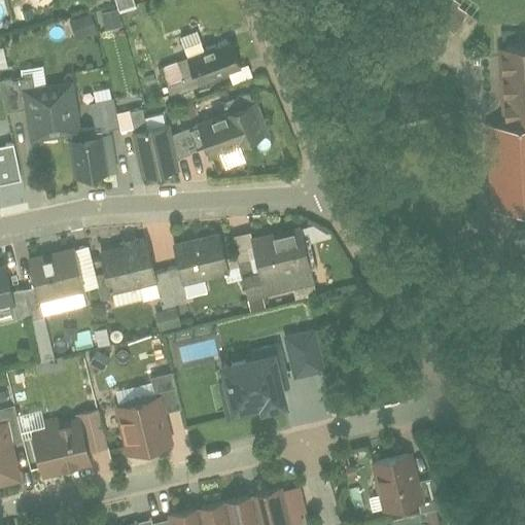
[(118,9),(116,0),(90,0),(94,15),(118,9)]
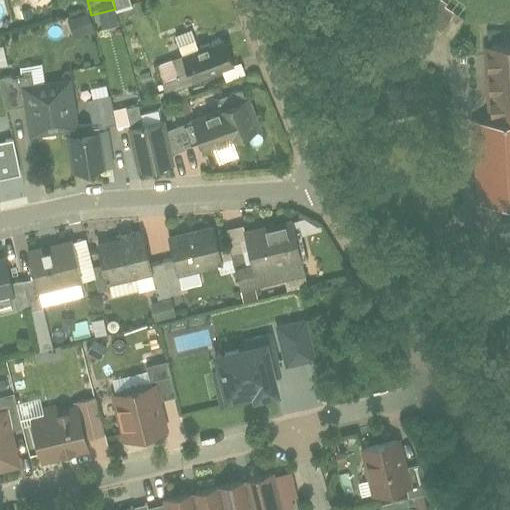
[(115,0),(117,13),(133,11),(131,0),(115,0)]
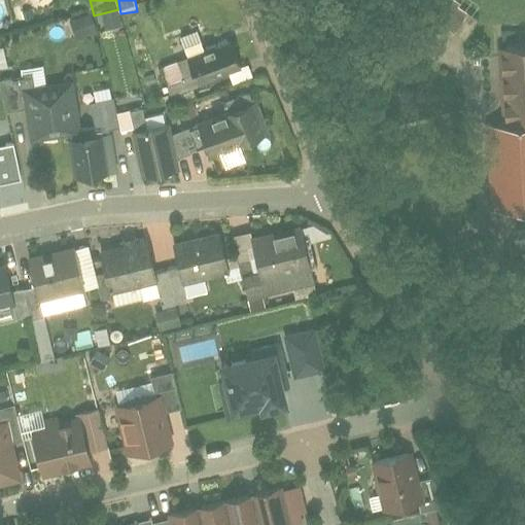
[(106,32),(125,27),(118,10),(101,16),(106,32)]
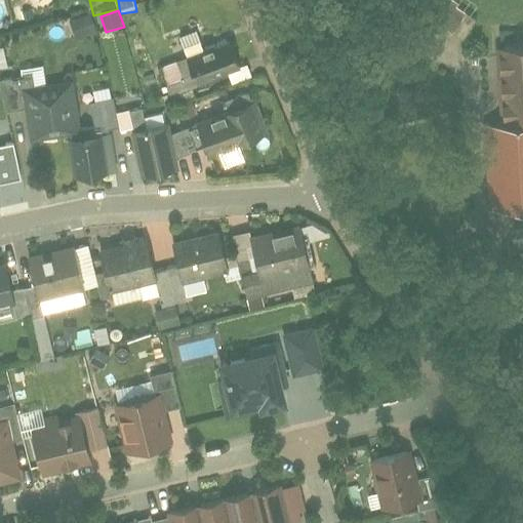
[(69,22),(75,41),(97,35),(91,15),(69,22)]
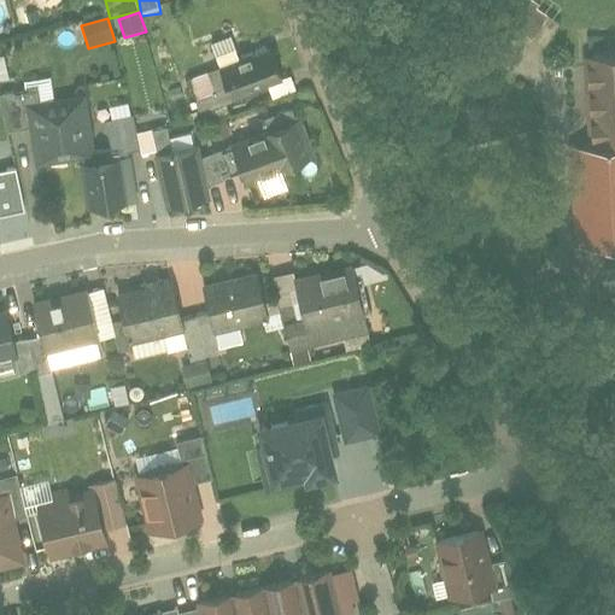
[(271,51),(220,70),(232,103),(283,85),(271,51)]
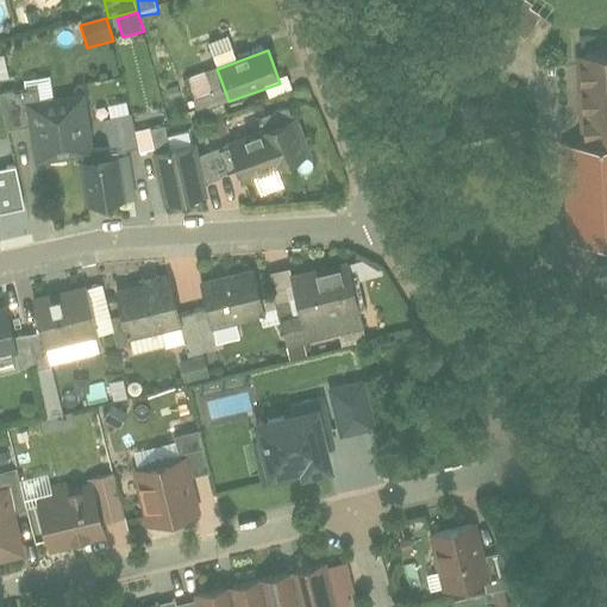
[(606,52),(574,55),(581,145),(606,142),(606,52)]
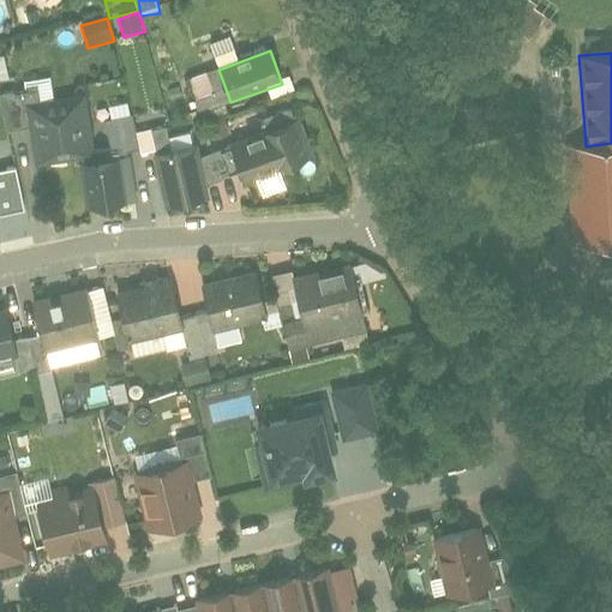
[(89,95),(24,105),(34,166),(97,156),(89,95)]
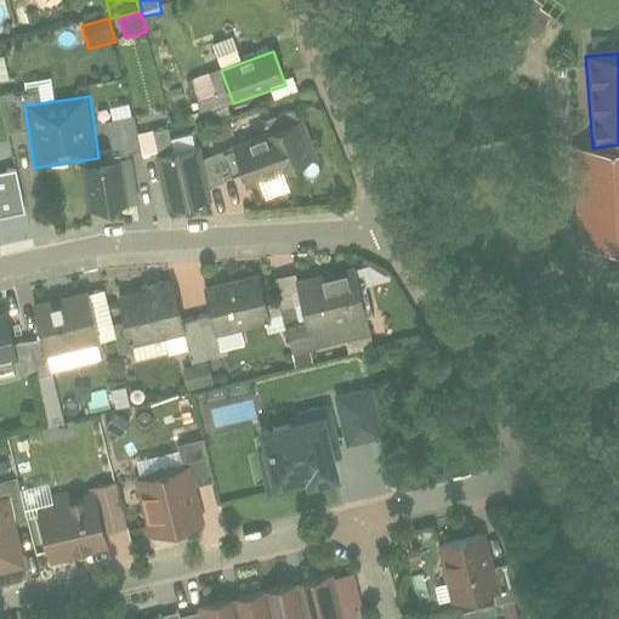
[(316,159),(304,124),(237,148),(249,182),(316,159)]
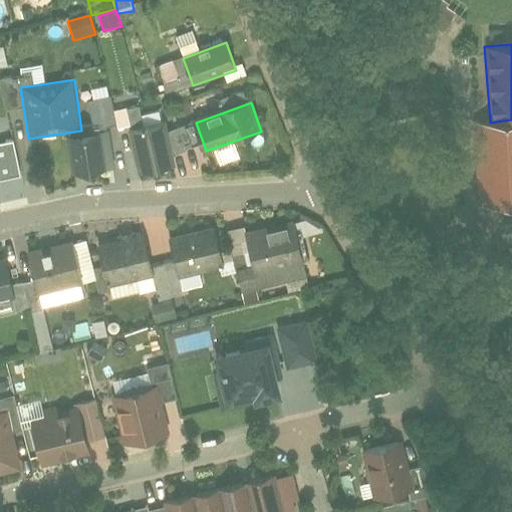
[(511,205),(511,119),(490,122),(472,123),(478,208),(511,205)]
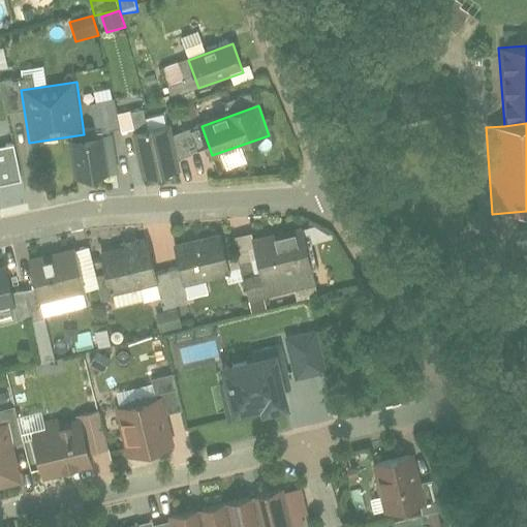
[(169,127),(133,134),(144,181),(179,173),(169,127)]
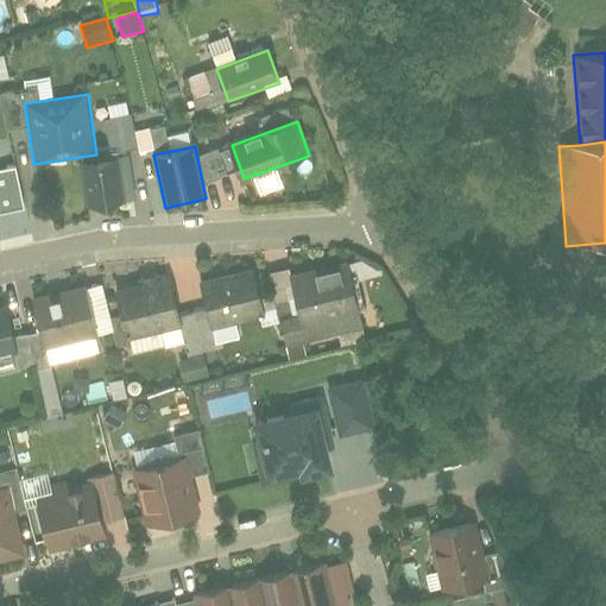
[(122,156),(79,163),(86,209),(130,203),(122,156)]
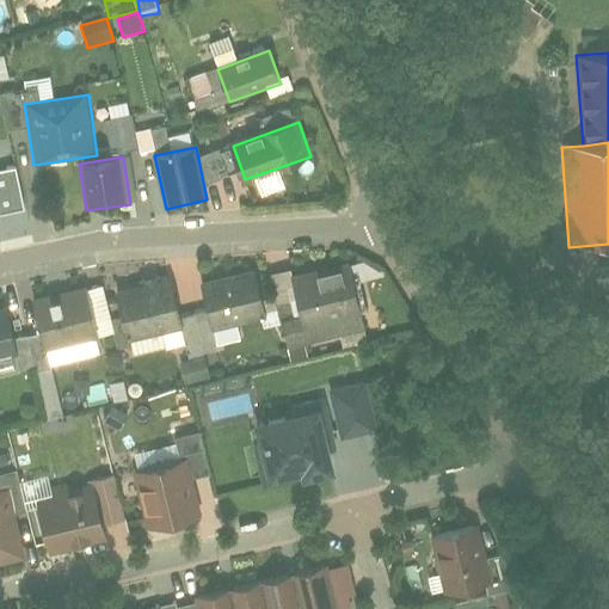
[(362,313),(351,264),(293,276),(303,326),(362,313)]
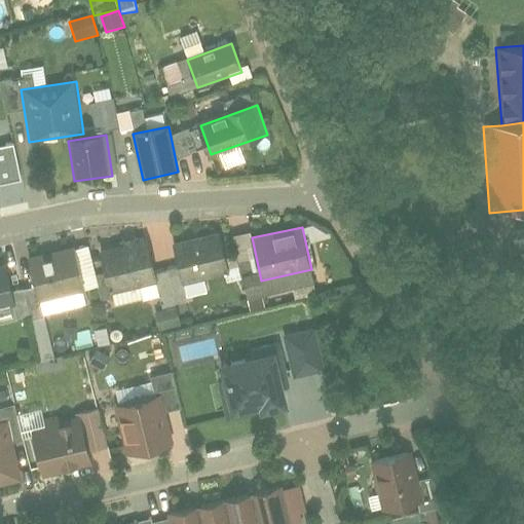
[(229,273),(220,233),(174,244),(183,284),(229,273)]
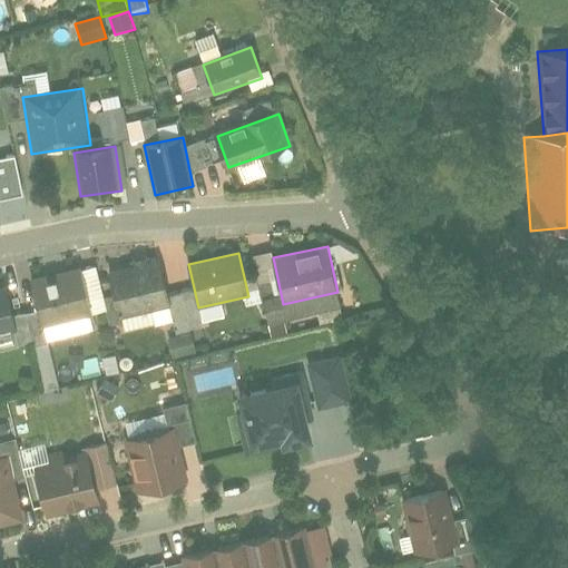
[(169,307),(158,262),(110,273),(120,319),(169,307)]
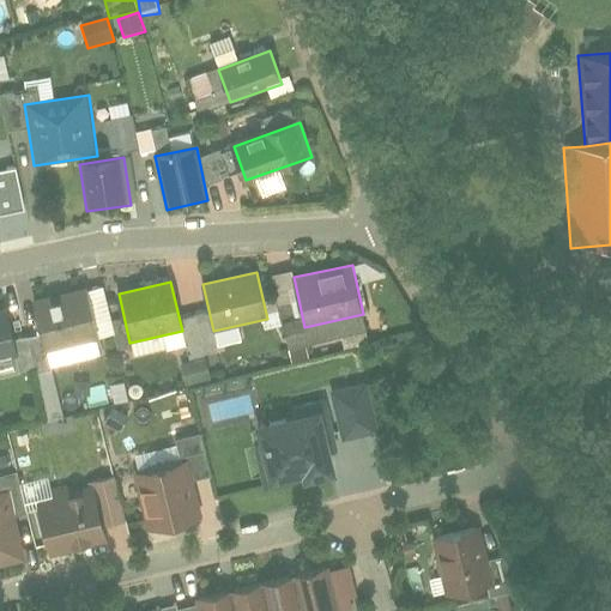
[(88,291),(35,303),(46,352),(98,340),(88,291)]
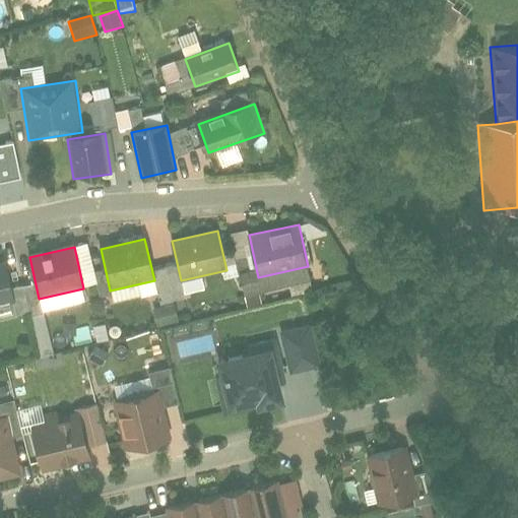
[(7,262),(0,264),(0,307),(16,303),(7,262)]
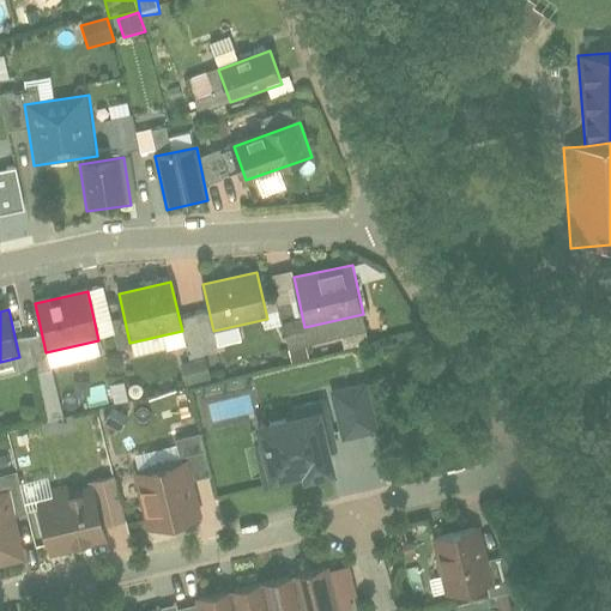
[(56,403),(54,371),(40,373),(42,404),(56,403)]
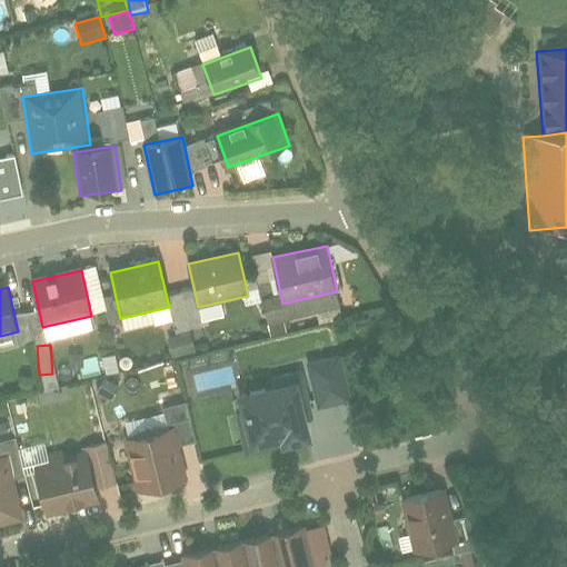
[(307,362),(310,376),(318,410),(354,401),(342,354),(307,362)]
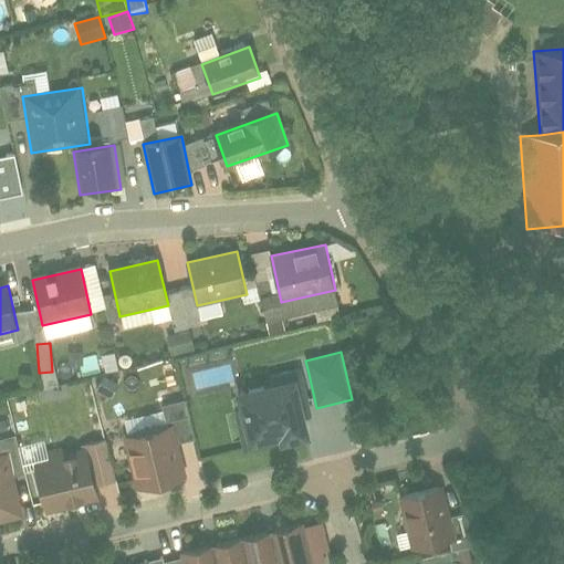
[(323,435),(316,408),(309,374),(302,375),(301,369),(268,377),(269,383),(237,390),(241,410),(235,413),(244,453),(280,445),(281,448),(316,440),(315,436),(323,435)]
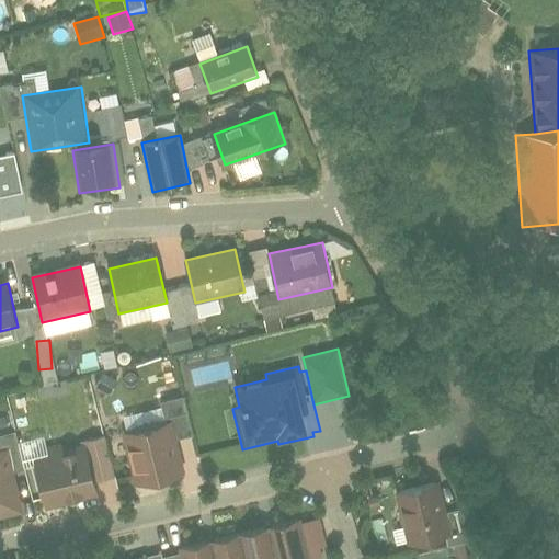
[(121,435),(134,487),(183,476),(171,423),(121,435)]
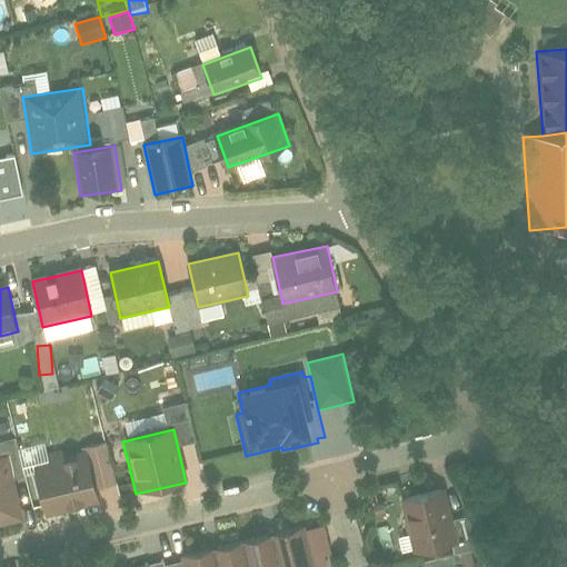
[(32,463),(46,517),(100,504),(87,450),(32,463)]
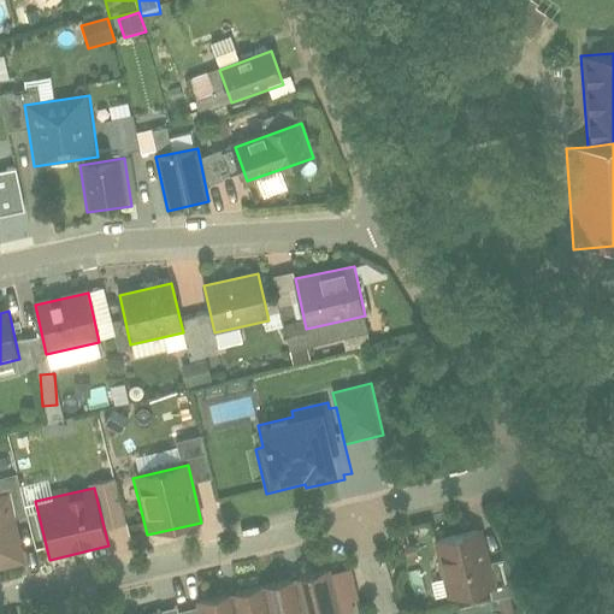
[(0,572),(28,566),(11,495),(0,497),(0,572)]
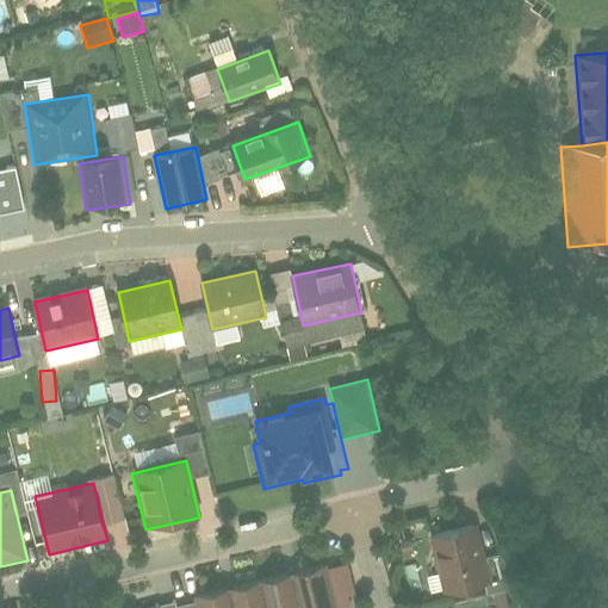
[(475,525),(428,535),(441,594),(488,583),(475,525)]
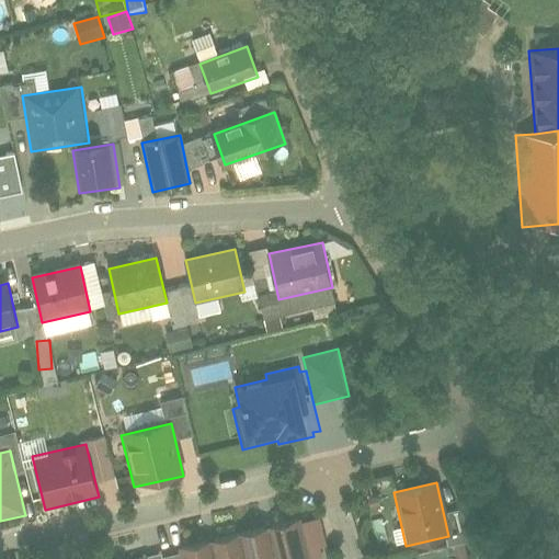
[(178,549),(180,558),(312,558),(303,520),(274,526),(269,527),(212,542),(206,543),(178,549)]
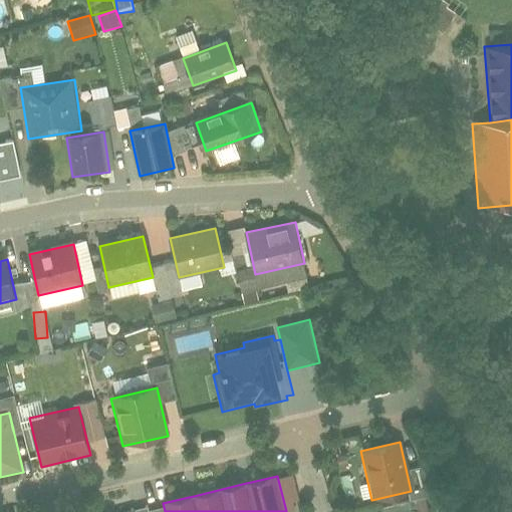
[(409,511),(407,503),(379,510),(379,511),(409,511)]
